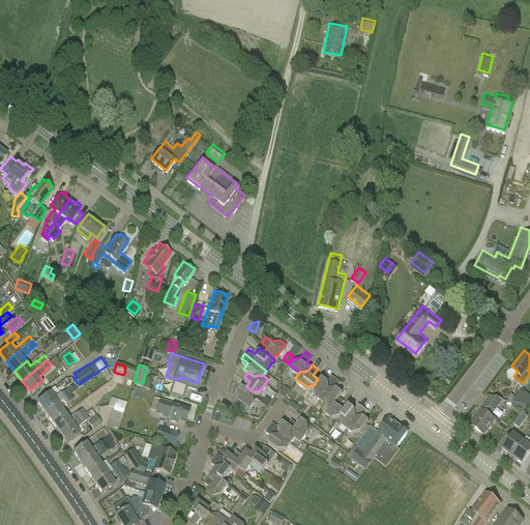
[(322,374),(318,379),(314,385),(315,392),(320,397),(336,375),(331,372),(327,378),(322,374)]
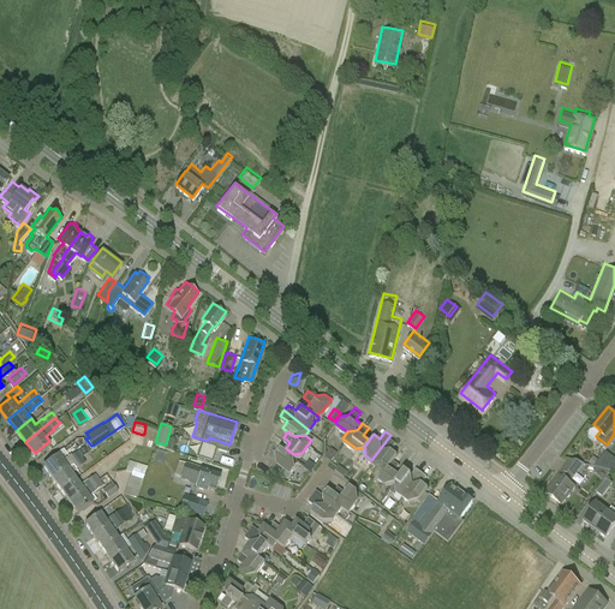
[(390,447),(395,440),(390,435),(371,460),(377,465),(388,464),(393,457),(396,452),(390,447)]
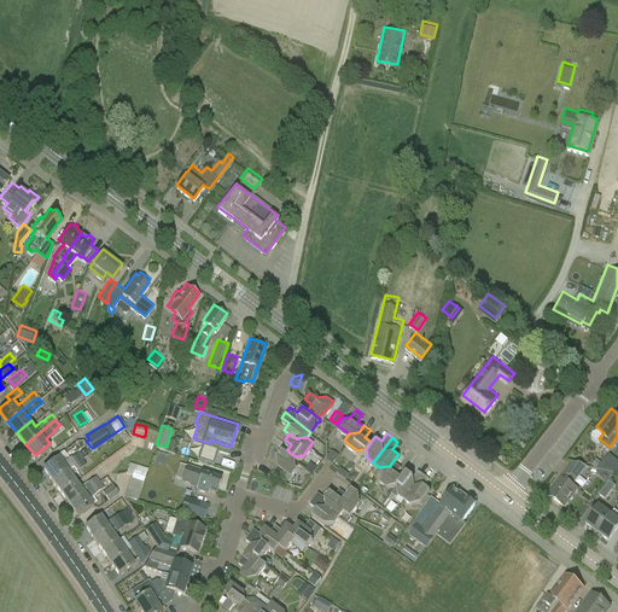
[(336,455),(339,450),(332,446),(328,450),(336,455)]
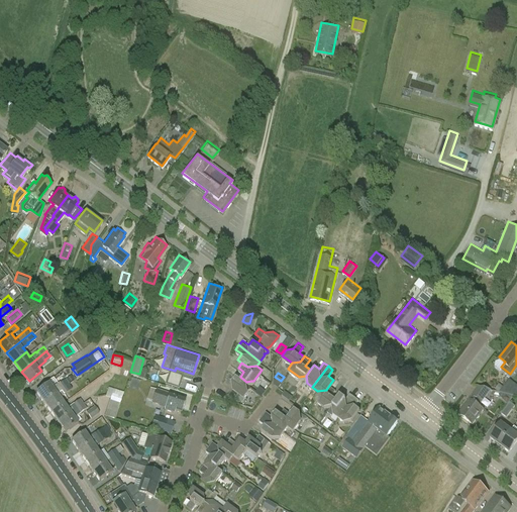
[(235,374),(231,379),(232,387),(228,393),(233,397),(238,391),(243,395),(247,389),(246,382),(240,377),(235,374)]
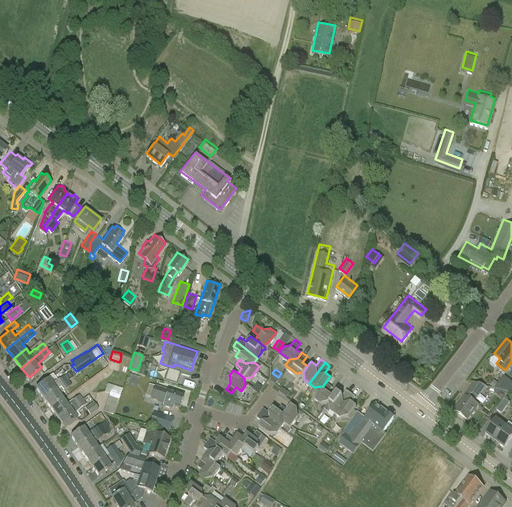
[(48,376),(35,385),(43,395),(69,376),(68,376),(65,372),(60,376),(59,375),(51,381),(48,376)]
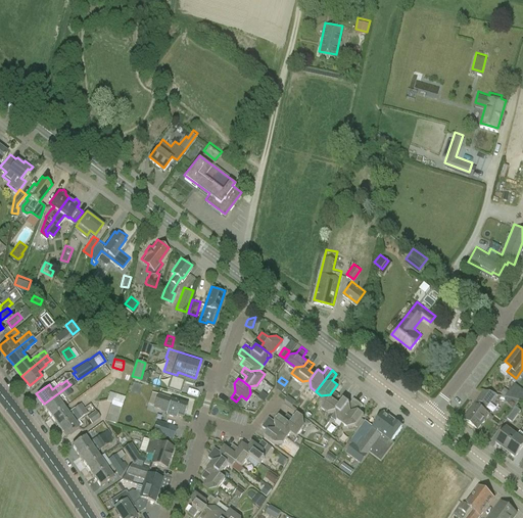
[(508,392),(519,396),(520,391),(522,392),(522,384),(512,381),(508,392)]
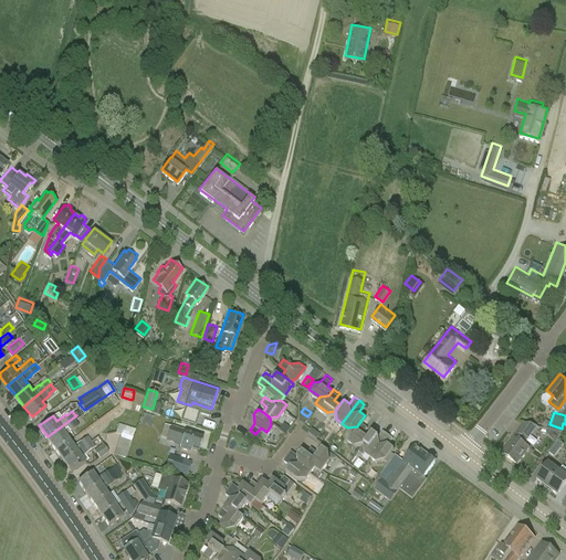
[(76,415),(48,436),(55,447),(69,437),(65,432),(74,425),(73,425),(80,421),(84,418),(81,413),(76,415)]
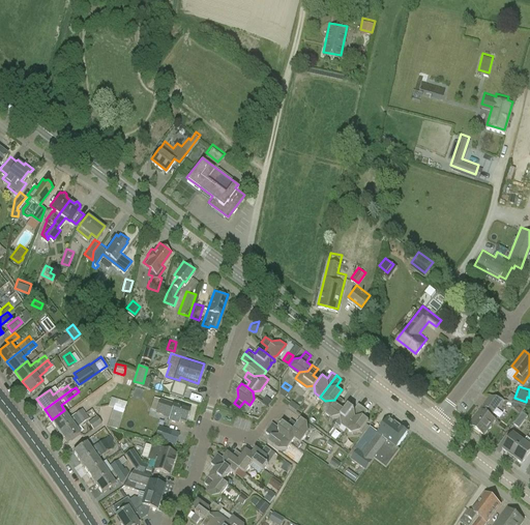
[(270,397),(266,392),(262,398),(267,402),(270,397)]
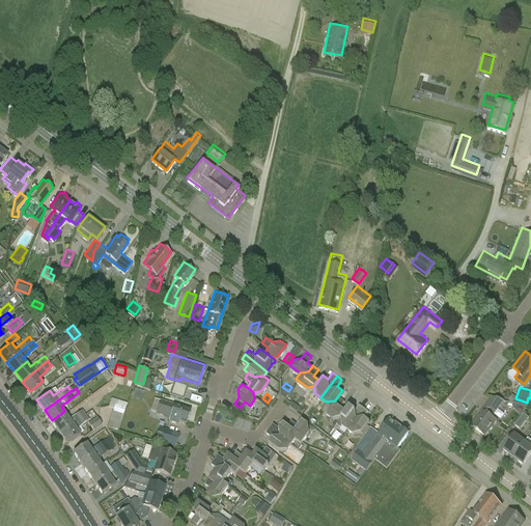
[(471,421),(485,432),(497,417),(492,413),(500,403),(502,405),(507,397),(503,396),(492,393),(484,403),(482,406),(471,421)]
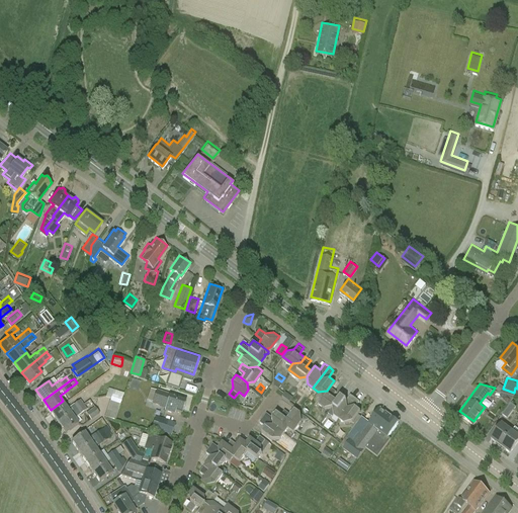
[(318,392),(314,397),(325,405),(332,404),(337,398),(332,395),(336,389),(331,385),(327,391),(318,392)]
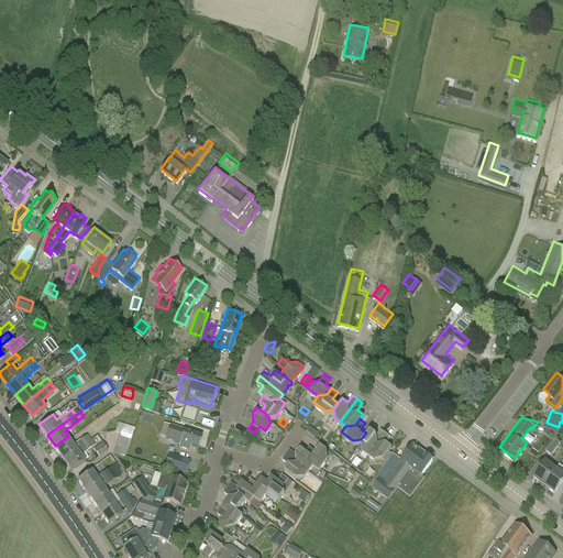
[(189,446),(190,442),(197,445),(199,438),(200,437),(201,434),(201,433),(201,431),(185,426),(185,427),(179,425),(179,424),(170,420),(165,434),(175,437),(180,438),(179,442),(189,446)]
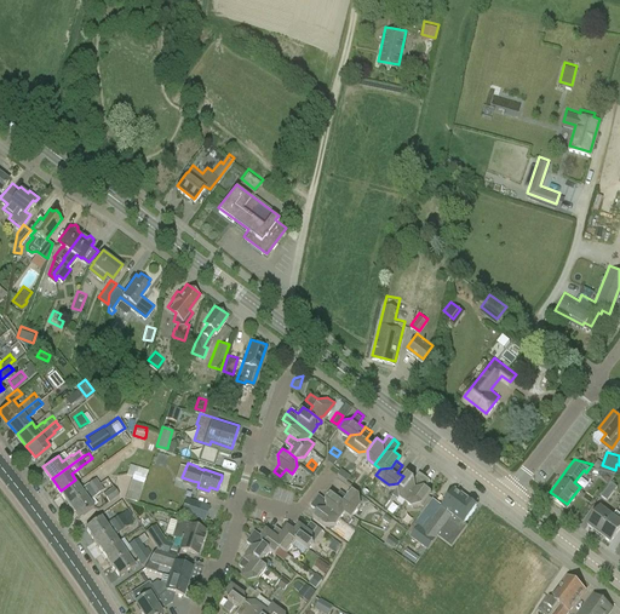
[(132,475),(144,480),(147,471),(135,468),(132,475)]
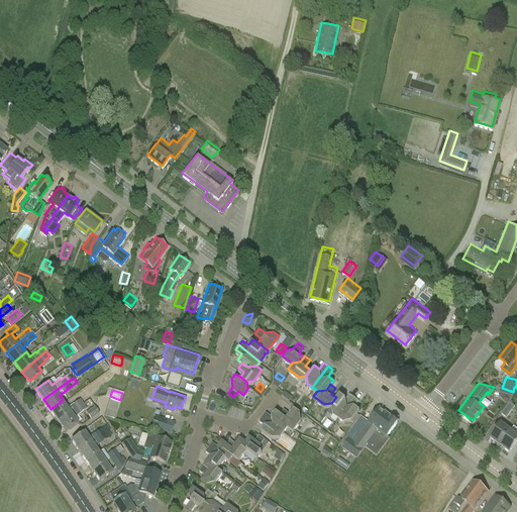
[(331,403),(332,410),(338,415),(353,394),(349,390),(345,396),(339,392),(336,397),(331,403)]
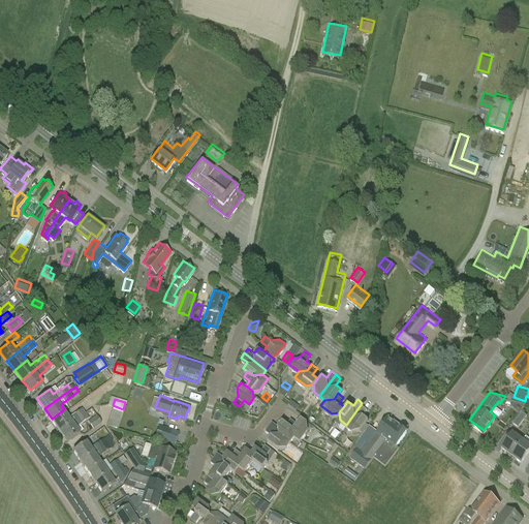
[(359,433),(361,434),(369,422),(366,420),(368,417),(363,412),(367,406),(362,403),(346,425),(351,429),(360,428),(362,429),(359,433)]
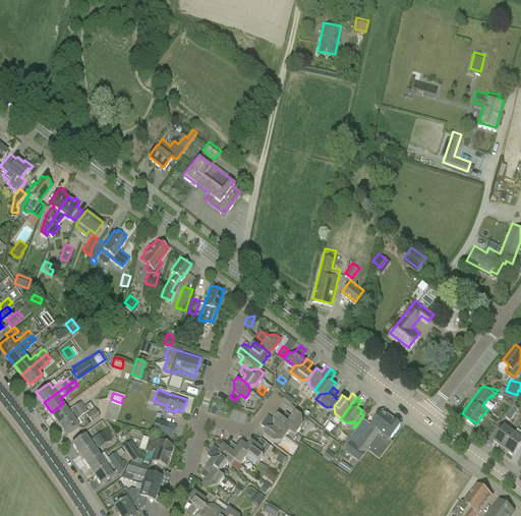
[(63,403),(51,412),(58,422),(84,403),(80,398),(67,408),(63,403)]
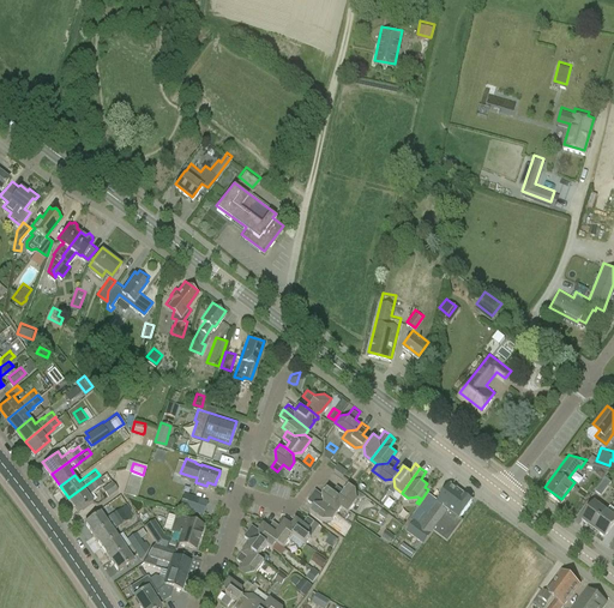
[(590,488),(601,474),(594,469),(583,483),(590,488)]
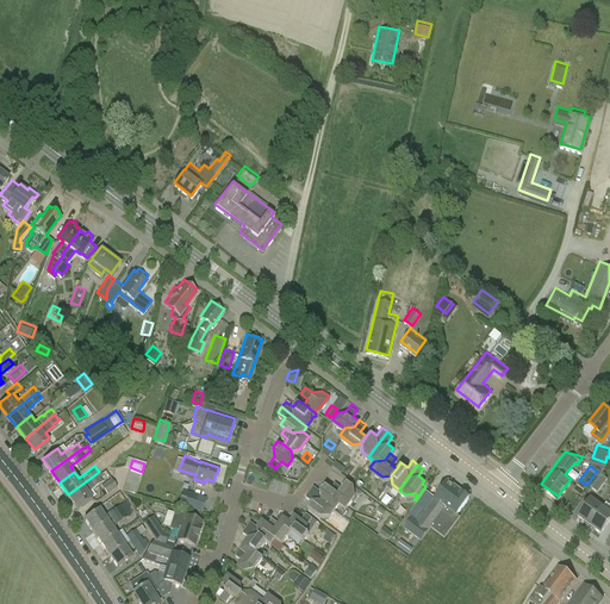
[(597,489),(608,474),(602,469),(591,484),(597,489)]
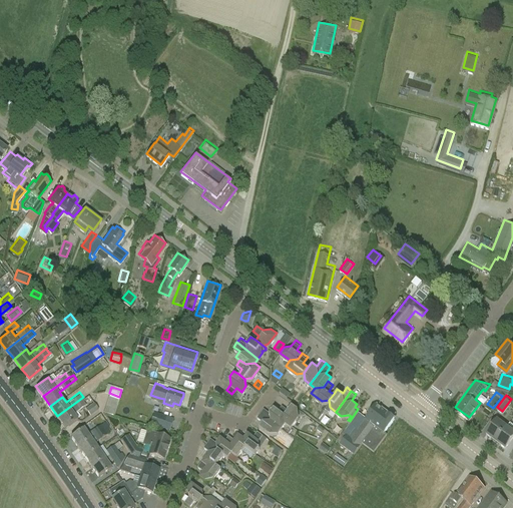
[(64,426),(77,416),(73,411),(86,402),(83,397),(57,416),(64,426)]
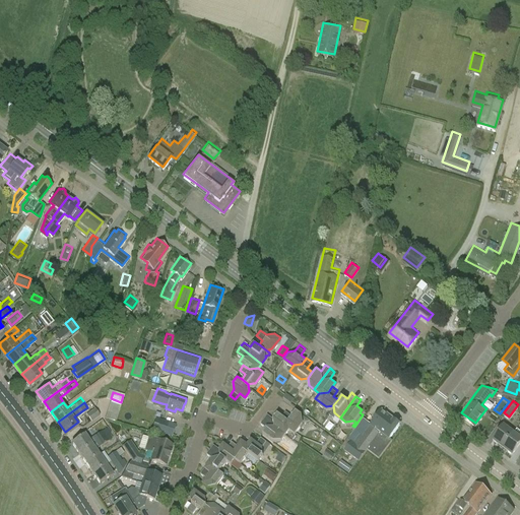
[(86,411),(91,419),(101,411),(95,405),(86,411)]
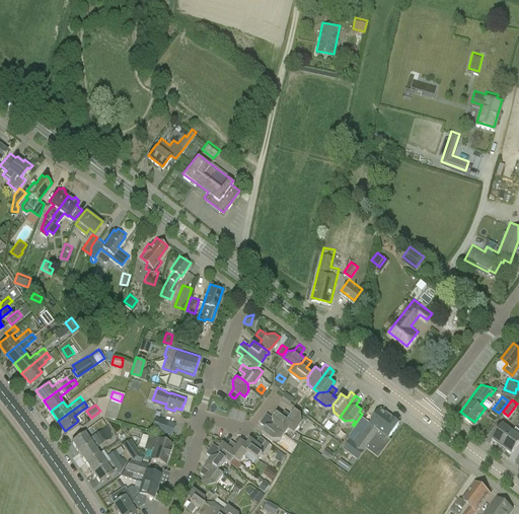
[(285,408),(281,413),(287,417),(288,425),(294,430),(302,419),(301,411),(295,407),(291,412),(285,408)]
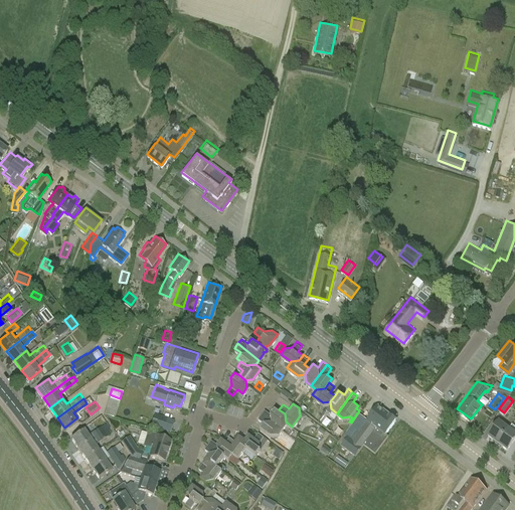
[(359,410),(351,422),(338,440),(341,442),(341,443),(346,446),(355,453),(359,448),(363,442),(386,410),(377,403),(367,416),(362,413),(359,410)]
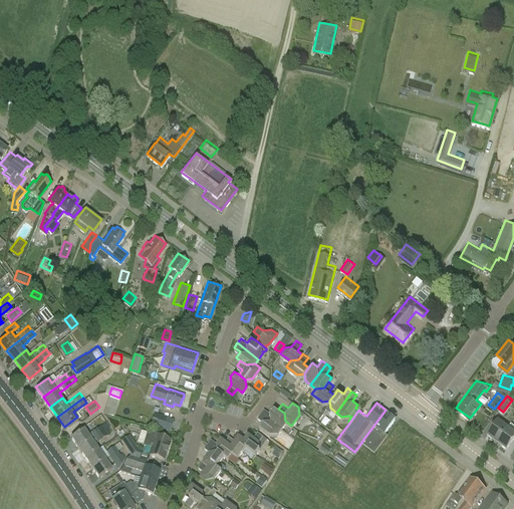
[(270,411),(264,407),(261,411),(281,427),(285,421),(284,413),(278,409),(274,406),(270,411)]
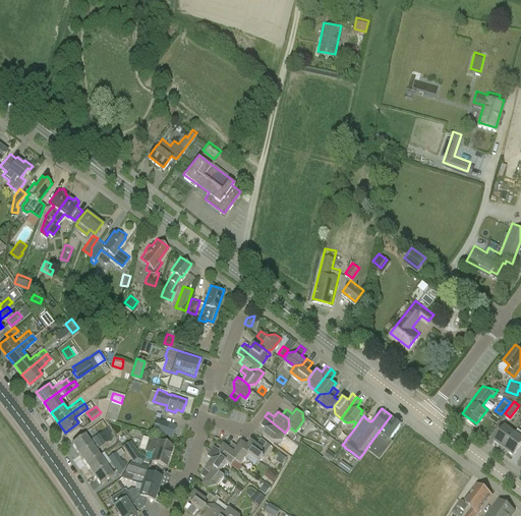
[(152,427),(172,434),(176,422),(156,415),(152,427)]
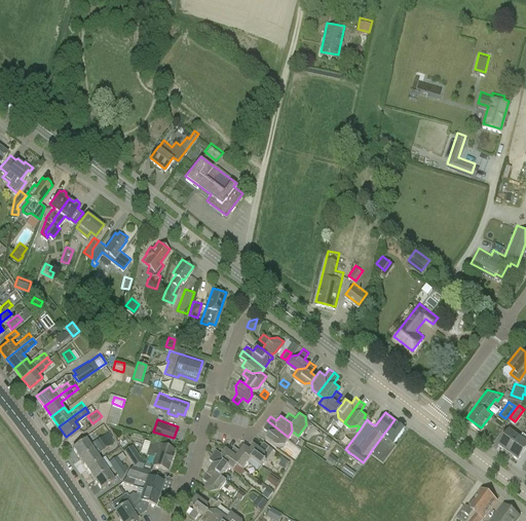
[(395,440),(404,426),(395,419),(371,451),(380,457),(383,459),(397,442),(395,440)]
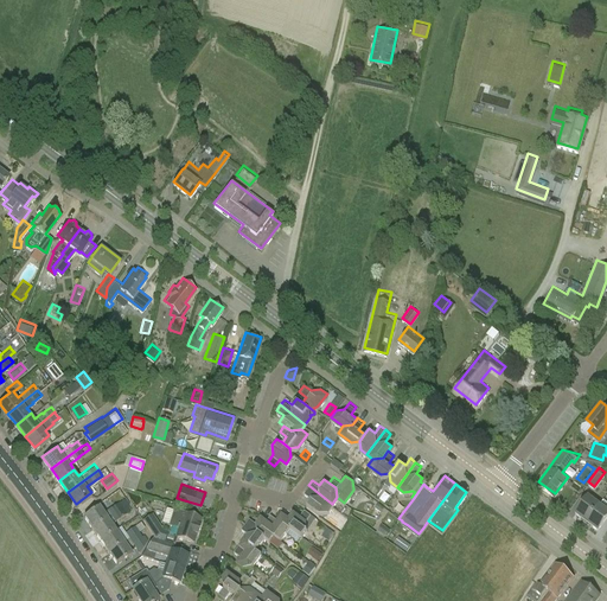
[(304,491),(311,496),(306,502),(319,511),(327,510),(332,504),(308,485),(304,491)]
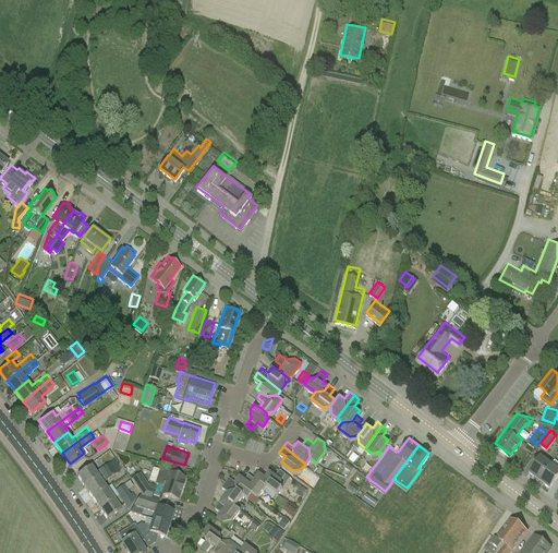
[(538,478),(550,460),(540,453),(529,468),(536,475),(536,476),(538,478)]
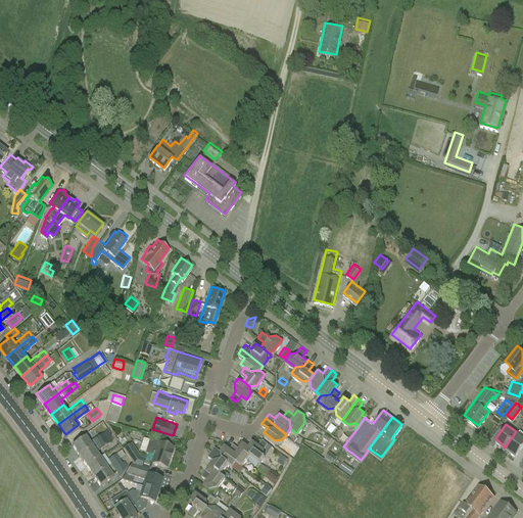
[(85,433),(72,442),(80,453),(110,432),(111,431),(108,426),(102,430),(96,434),(89,438),(85,433)]
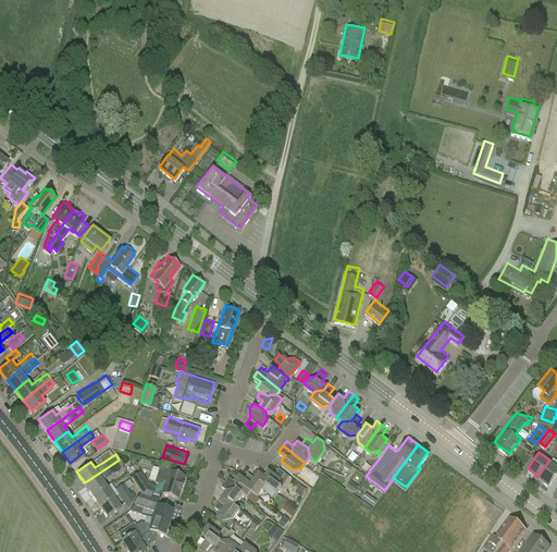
[(549,460),(537,477),(540,478),(541,477),(548,483),(556,471),(556,457),(554,455),(549,460)]
